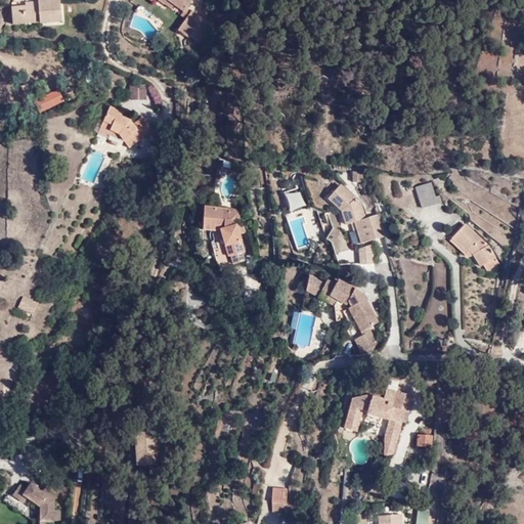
[(39,0),(28,1),(28,5),(13,6),(13,22),(40,20),(41,24),(64,23),(62,0),(39,0)]
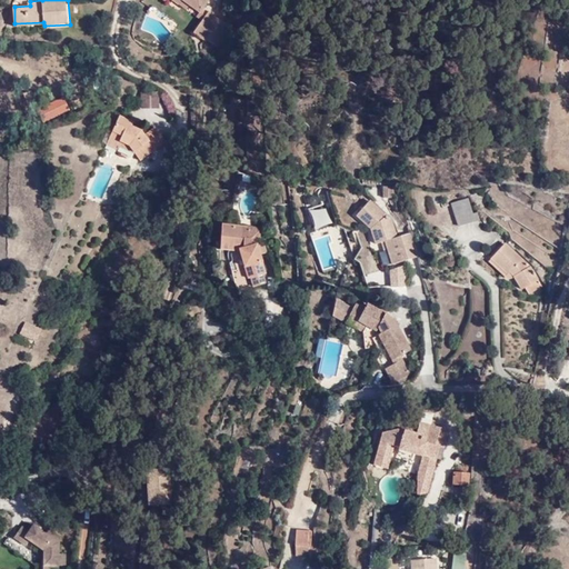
[(171,0),(176,2),(175,3),(185,10),(196,18),(195,19),(200,23),(192,33),(215,50),(227,22),(209,10),(208,13),(201,9),(201,8),(207,0),(171,0)]
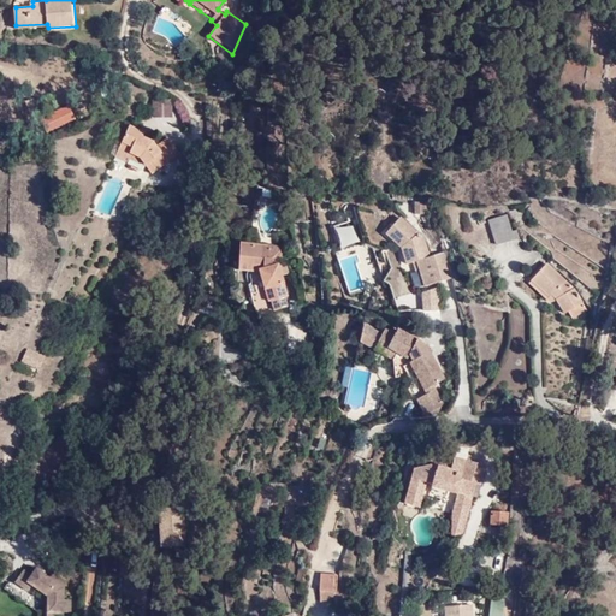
[(150,100),(152,118),(171,117),(170,99),(150,100)]
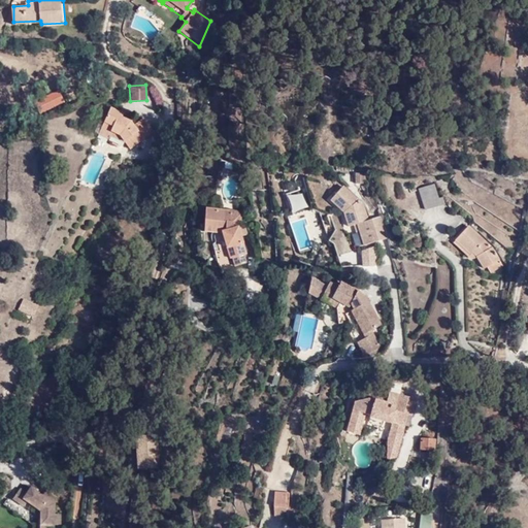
[(60,96),(59,94),(38,103),(41,113),(63,104),(62,101),(66,99),(64,94),(60,96)]
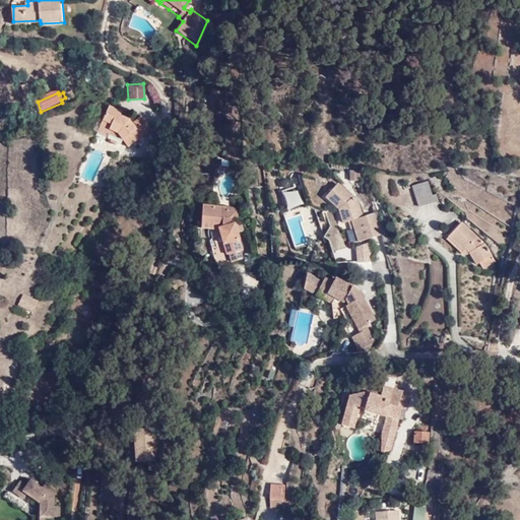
[(112,104),(106,125),(116,129),(129,133),(140,144),(161,121),(149,110),(139,119),(135,116),(135,112),(112,104)]
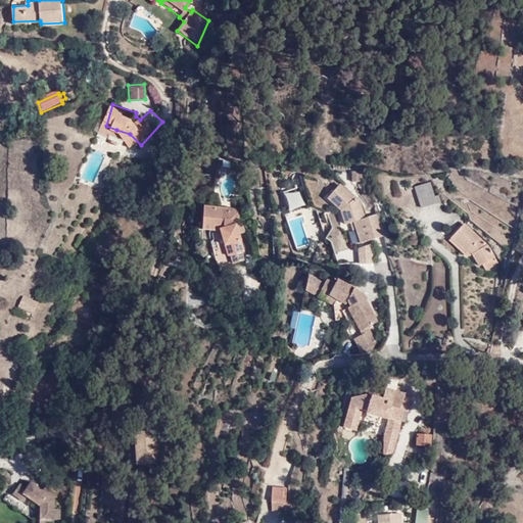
[(116,130),(106,126),(104,131),(115,136),(116,130)]
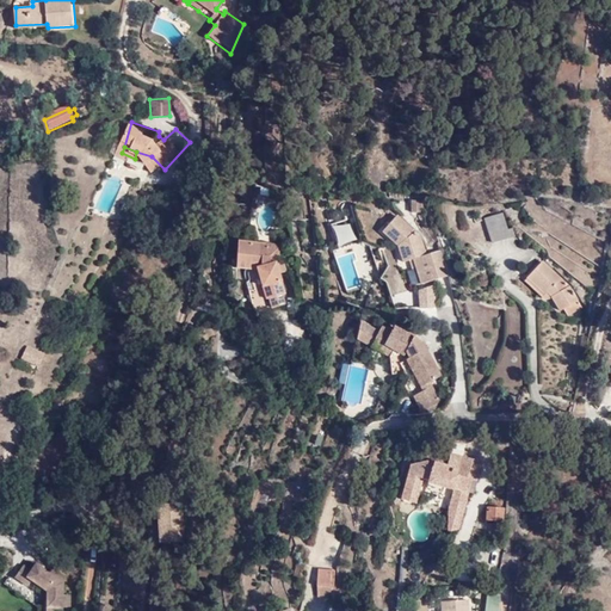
[(423,208),(423,198),(411,197),(409,207),(423,208)]
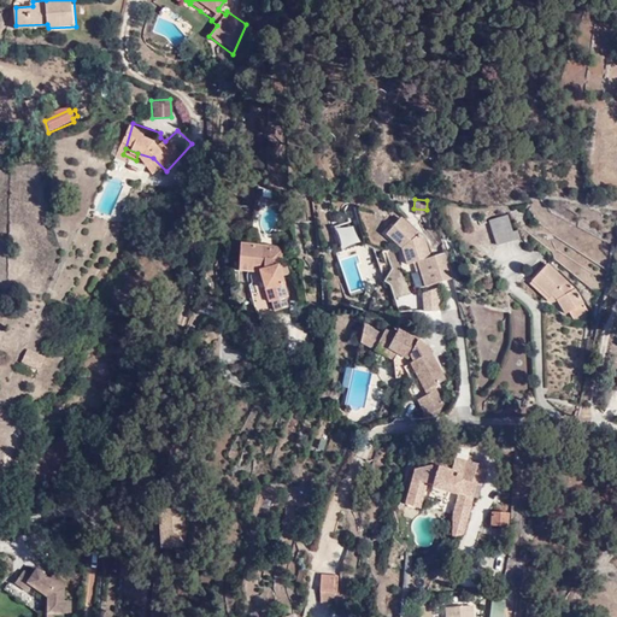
[(135,210),(127,206),(124,215),(133,217),(135,210)]
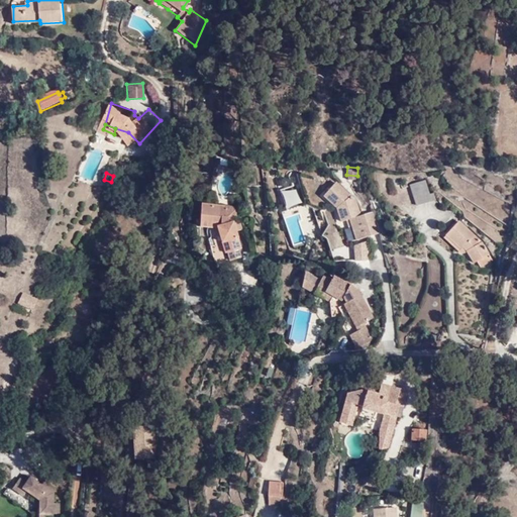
[(360,214),(356,201),(335,181),(322,194),(337,209),(342,224),(350,222),(356,236),(378,229),(371,211),(360,214)]
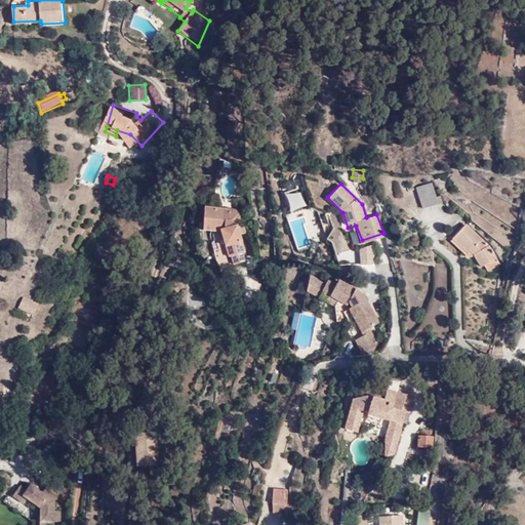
[(435,201),(430,187),(414,191),(420,211),(440,206),(438,200),(435,201)]
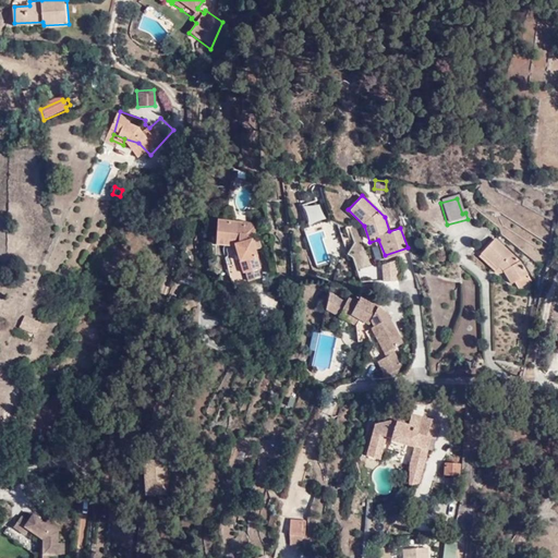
[(303,207),(307,225),(324,221),(319,204),(303,207)]
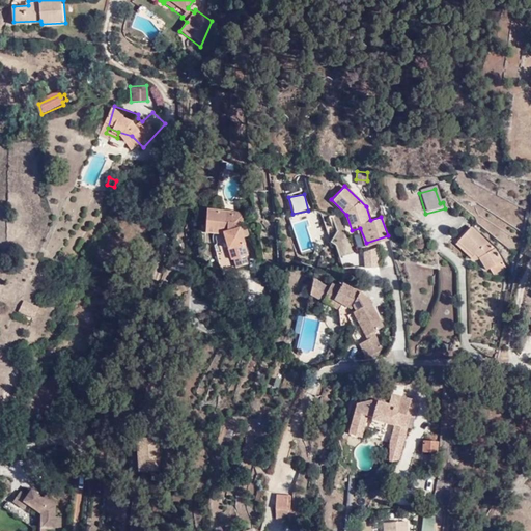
[(236,224),(236,207),(208,206),(206,223),(223,224),(223,231),(231,259),(233,258),(238,267),(251,262),(249,253),(252,251),(246,233),(252,231),(248,223),(245,224),(236,224)]
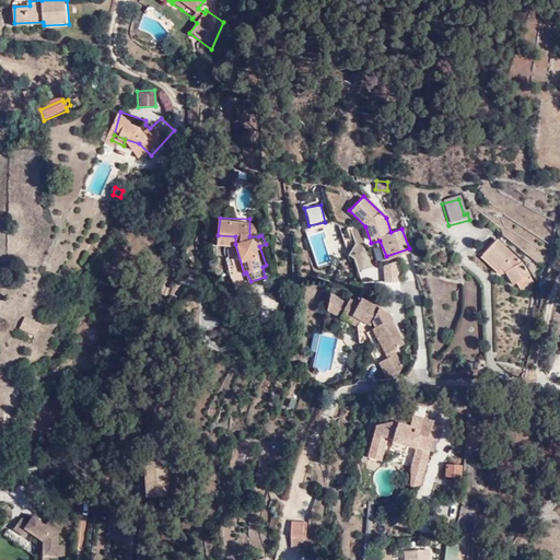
[(259,220),(249,219),(249,236),(258,236),(259,220)]
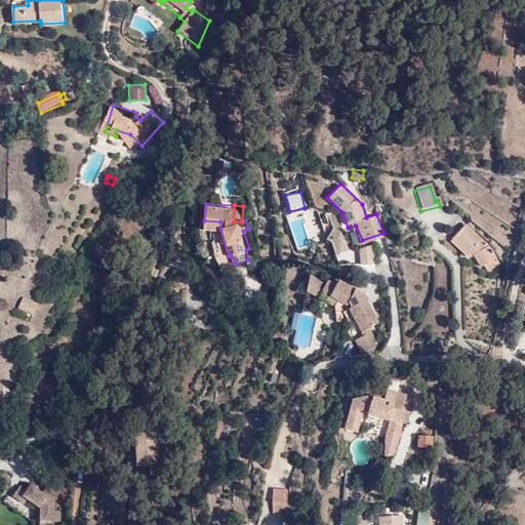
[(220,221),(204,220),(204,229),(220,229),(220,221)]
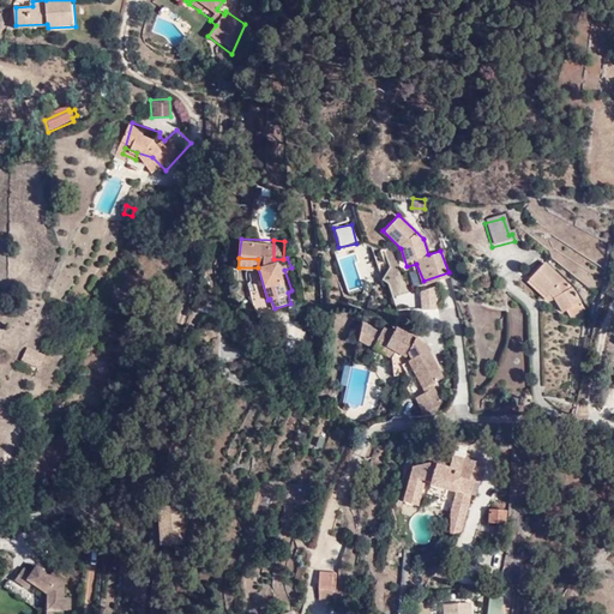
[(529,281),(551,271),(542,264),(529,281)]
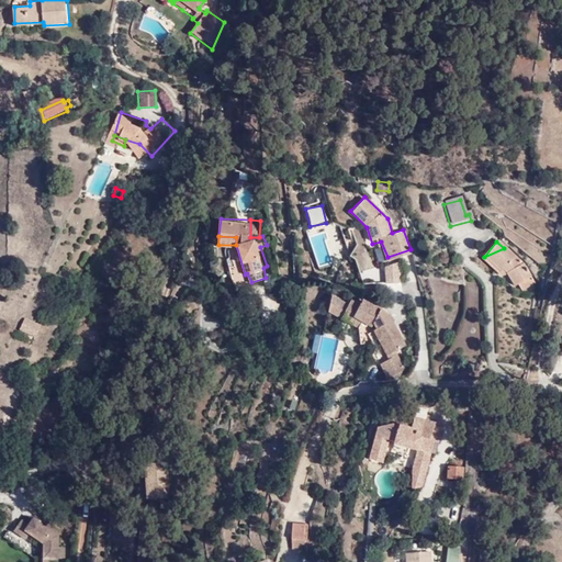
[(528,268),(504,248),(484,257),(502,271),(508,276),(515,287),(518,284),(532,277),(528,268)]
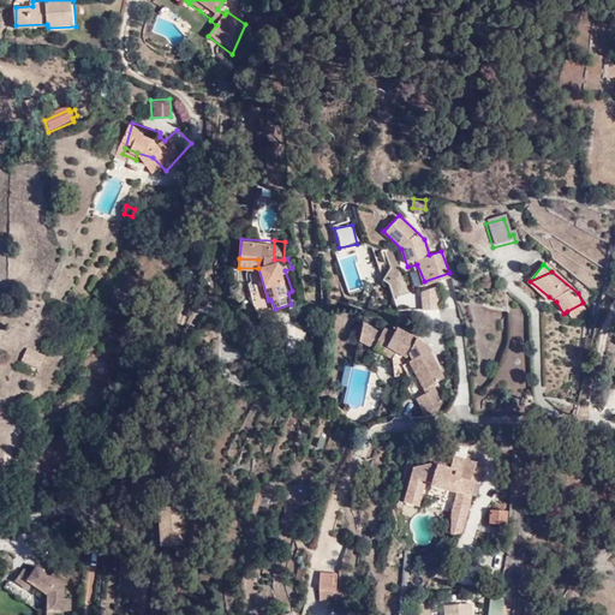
[(549,297),(530,281),(526,287),(545,302),(549,297)]
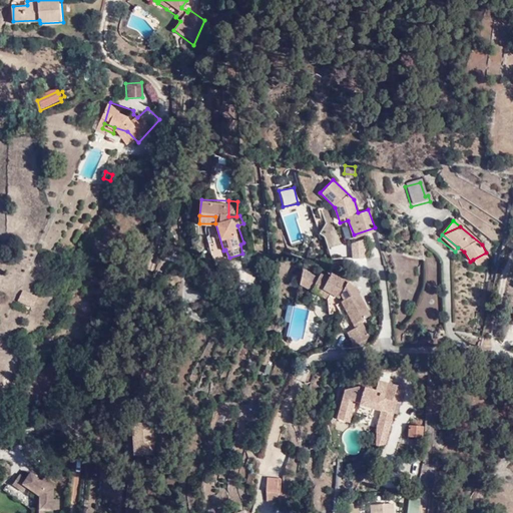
[(351,260),(366,259),(364,240),(350,241),(351,260)]
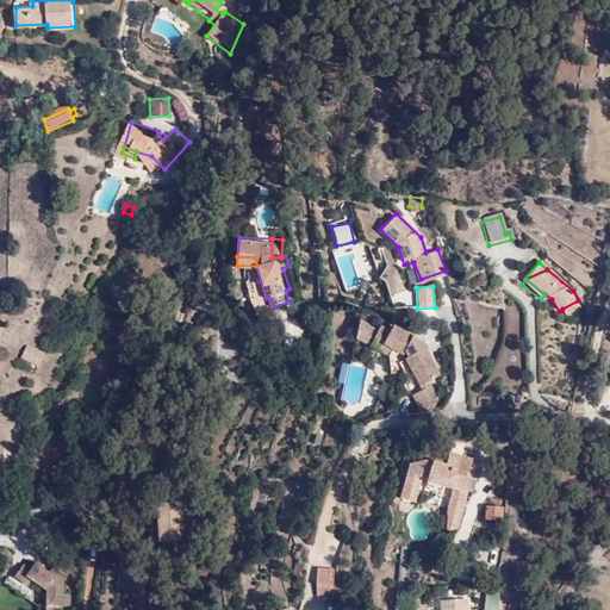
[(566,315),(583,306),(578,300),(562,309),(566,315)]
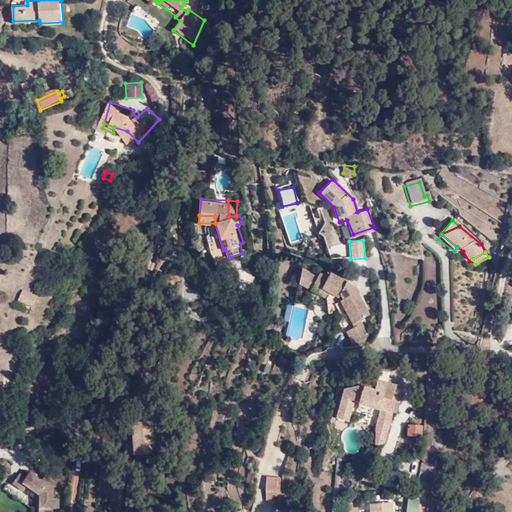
[(301,267),(297,283),(325,298),(327,311),(330,312),(333,303),(337,301),(352,327),(344,331),(352,343),(368,334),(359,318),(369,313),(355,287),(346,280),(328,272),(326,276),(318,272),(316,275),(301,267)]
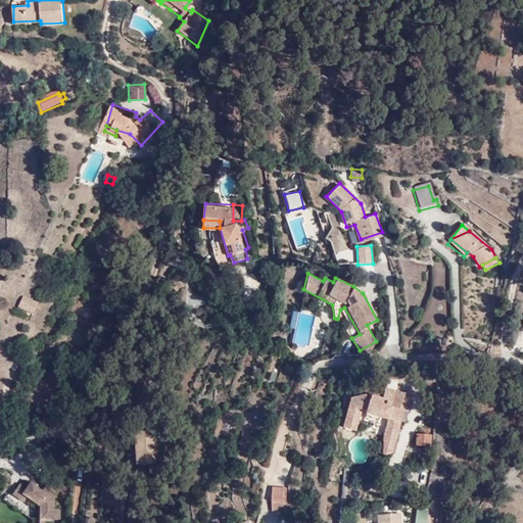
[(19,307),(20,307),(34,313),(38,301),(25,295),(19,307)]
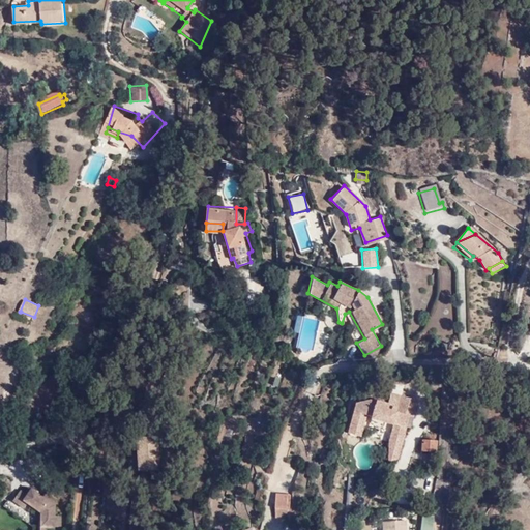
[(303,330),(305,317),(298,316),(296,328),(303,330)]
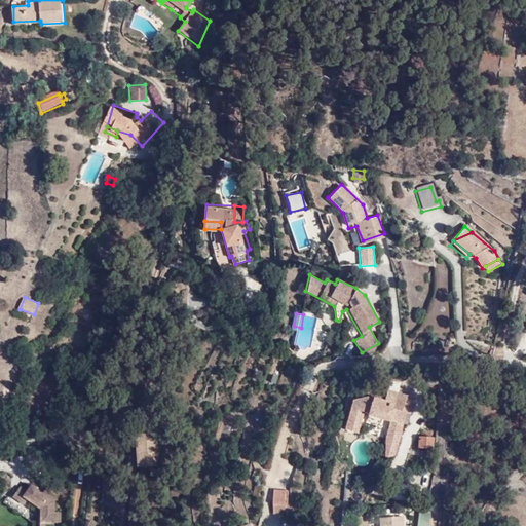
[(380,447),(387,445),(387,457),(398,455),(409,413),(412,414),(413,410),(415,411),(422,398),(406,389),(404,392),(401,391),(397,404),(388,399),(389,397),(375,388),(368,392),(366,396),(354,399),(346,429),(361,434),(364,423),(365,424),(371,416),(370,420),(383,423),(384,420),(389,421),(382,433),(380,447)]
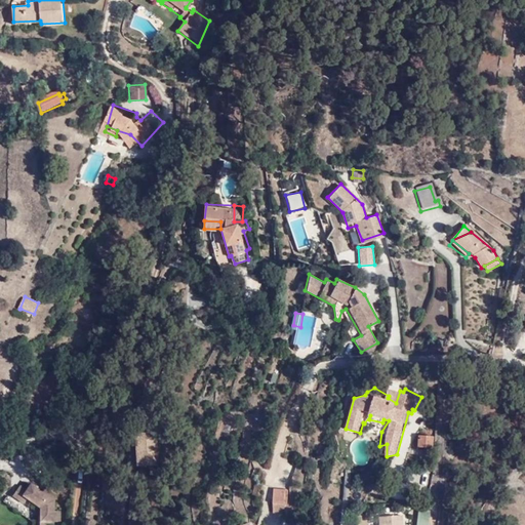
[(156,431),(126,433),(128,461),(133,462),(133,466),(158,465),(156,431)]
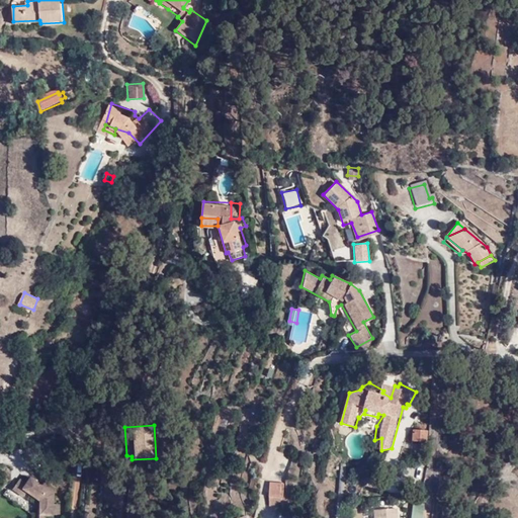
[(427,442),(428,430),(416,430),(415,441),(427,442)]
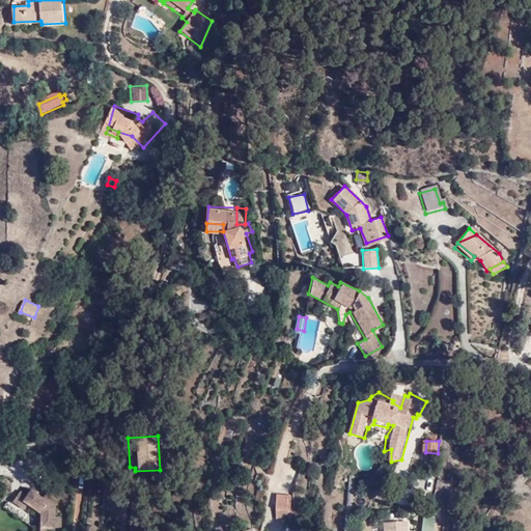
[(42,513),(42,525),(57,526),(62,526),(62,511),(57,511),(58,498),(47,491),(45,494),(30,485),(26,492),(18,486),(9,501),(32,515),(35,510),(42,513)]
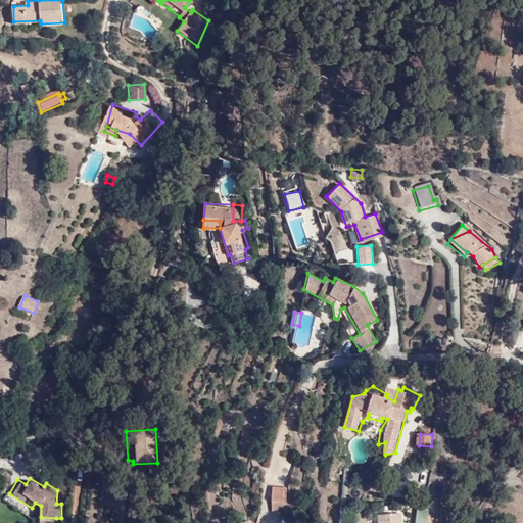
[(271,510),(285,510),(285,486),(271,486),(271,510)]
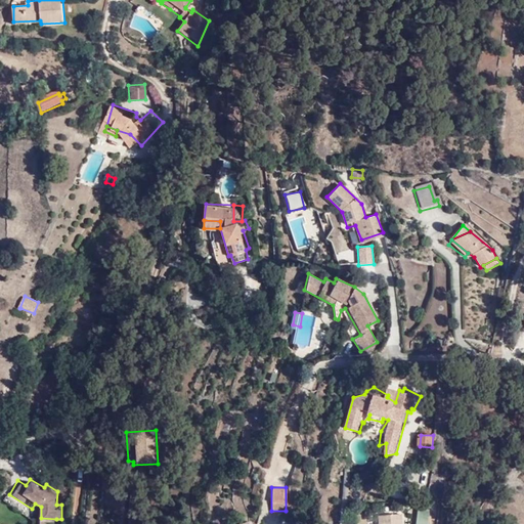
[(28,515),(32,509),(9,494),(5,499),(28,515)]
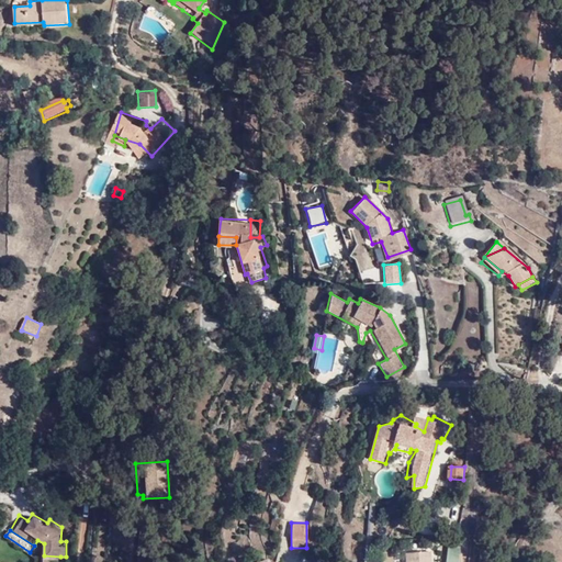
[(445,561),(458,561),(459,547),(446,546),(445,561)]
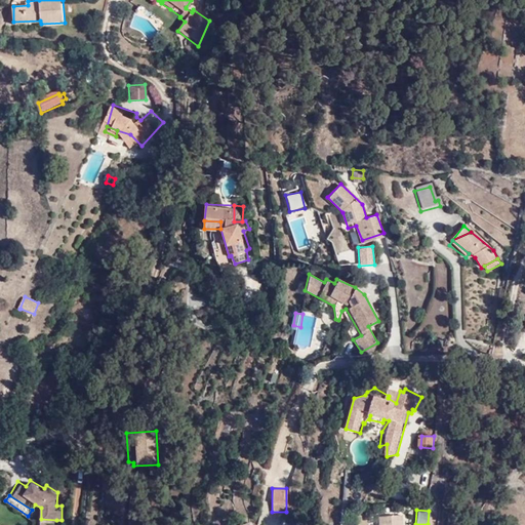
[(406,524),(405,514),(382,516),(384,524),(406,524)]
